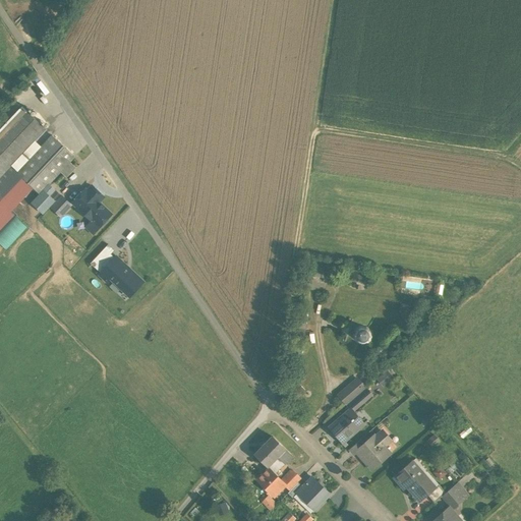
[(22,107),(14,116),(19,121),(27,113),(22,107)]
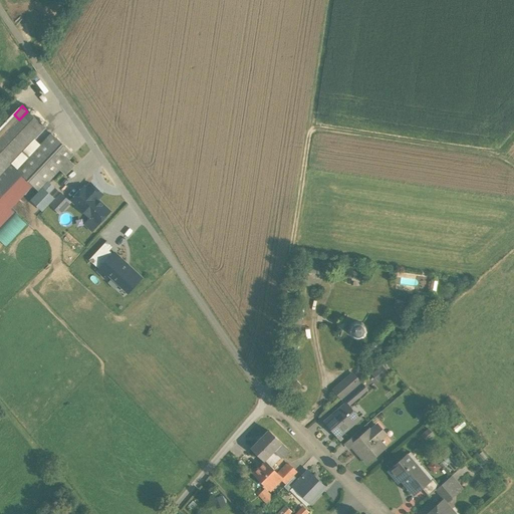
[(27,111),(19,119),(0,139),(0,175),(34,140),(45,127),(27,111)]
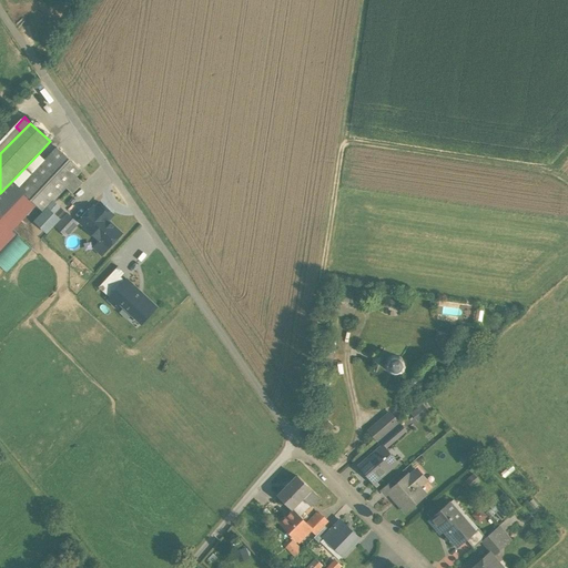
[(44,161),(18,189),(23,194),(42,212),(81,171),(58,148),(44,161)]
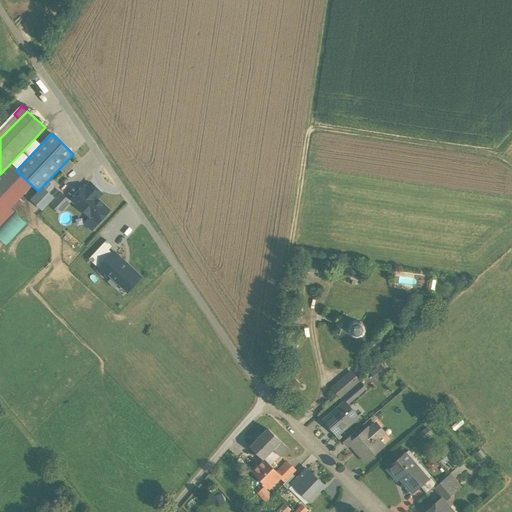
[(34,139),(0,174),(0,196),(21,175),(16,170),(40,145),(34,139)]
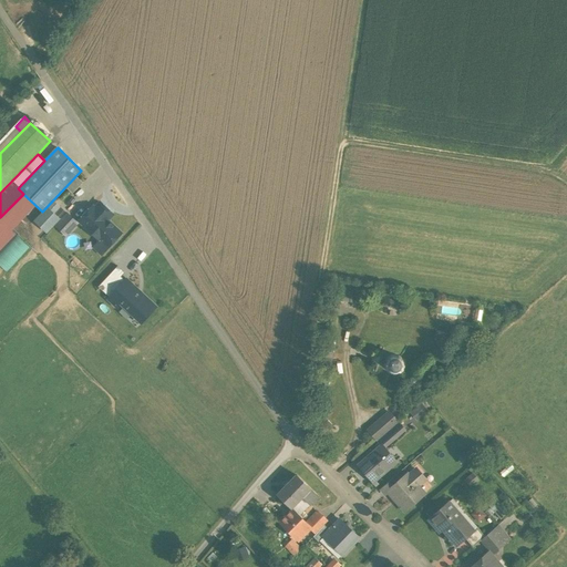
[(111,213),(100,203),(91,213),(89,210),(79,220),(100,240),(103,236),(111,244),(121,233),(106,219),(111,213)]
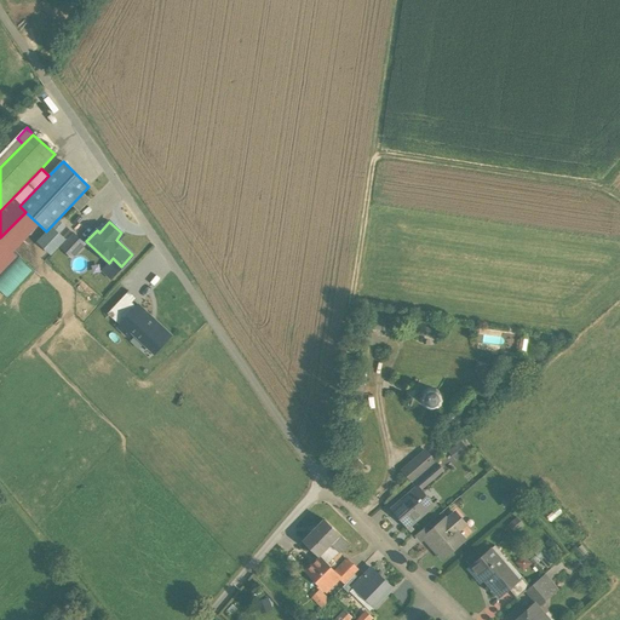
[(70,234),(64,229),(59,235),(65,240),(70,234)]
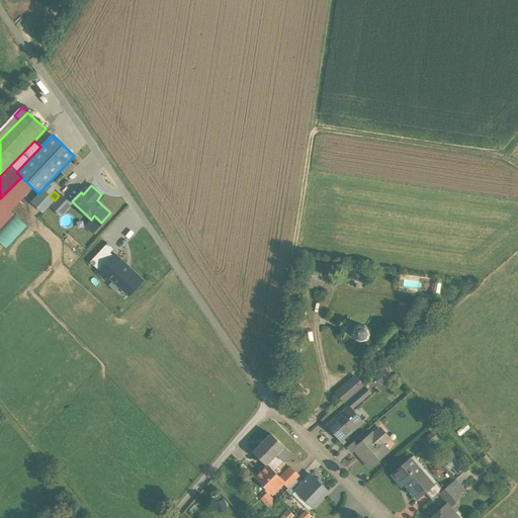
[(62,195),(52,205),(60,214),(70,203),(62,195)]
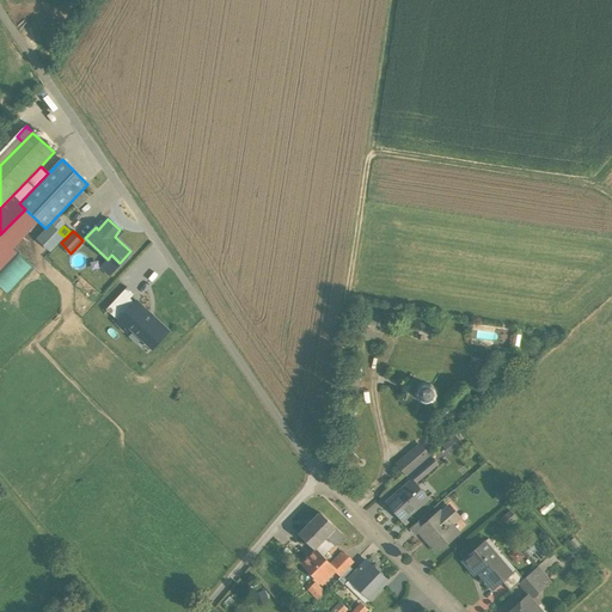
[(105,310),(114,317),(123,306),(134,295),(127,288),(105,310)]
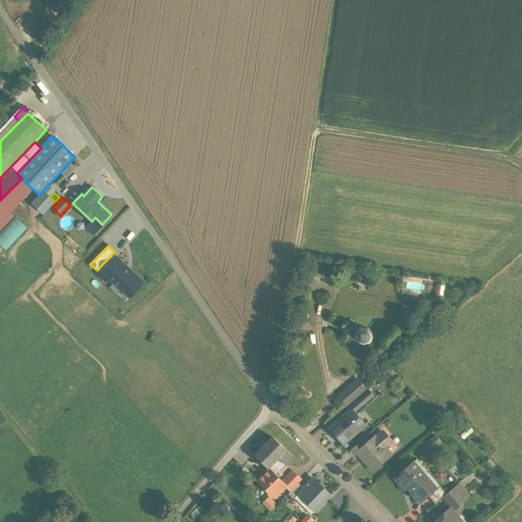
[(109,265),(105,261),(97,270),(101,274),(99,275),(104,279),(121,262),(116,257),(109,265)]
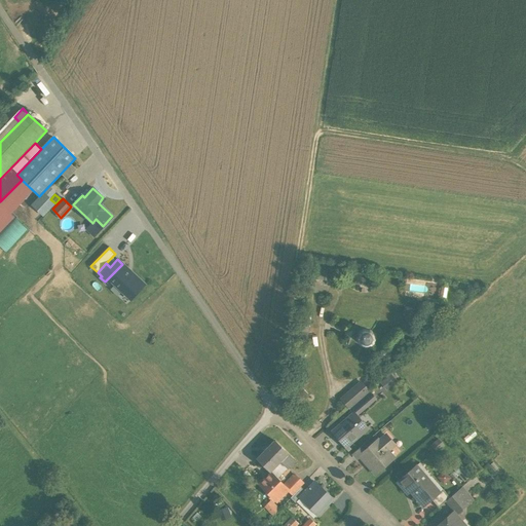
[(332,268),(325,268),(325,262),(317,262),(317,278),(331,279),(332,268)]
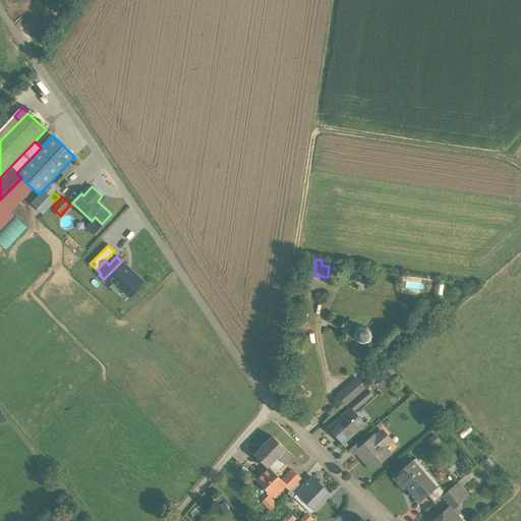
[(110,279),(129,296),(142,282),(121,262),(104,279),(107,282),(110,279)]
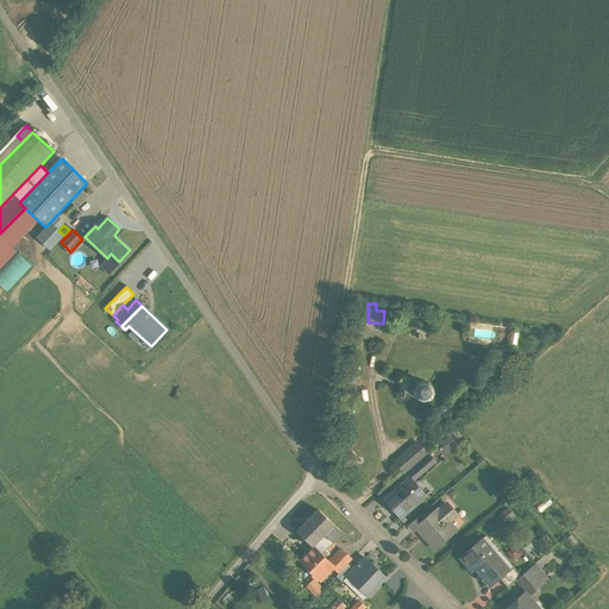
[(431,381),(432,382),(438,374),(429,368),(420,369),(414,374),(413,374),(405,400),(406,400),(407,406),(414,412),(424,415),(427,403),(426,403),(421,402),(418,400),(415,396),(414,391),(415,388),(418,383),(421,381),(426,380),(431,381)]
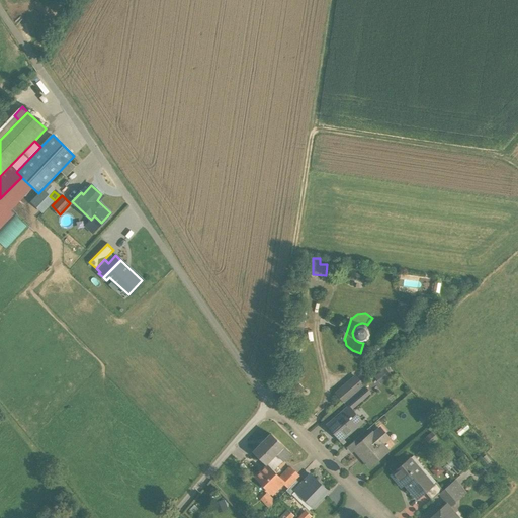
[(371,337),(372,333),(371,329),(369,326),(367,325),(366,324),(362,323),(358,324),(355,326),(353,330),(352,333),(353,337),(355,340),(358,342),(362,343),(363,343),(366,342),(369,340),(371,337)]
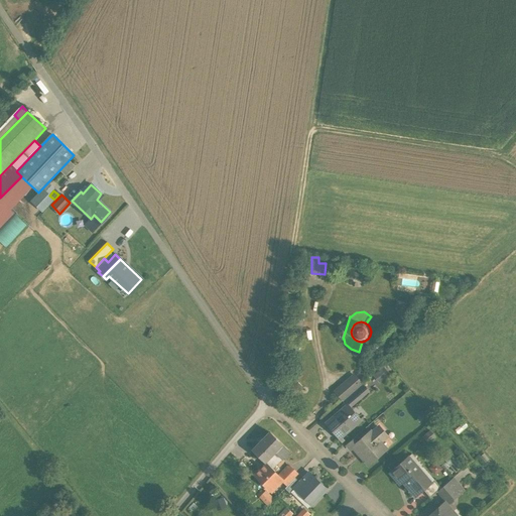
[(378,381),(389,374),(384,366),(373,374),(378,381)]
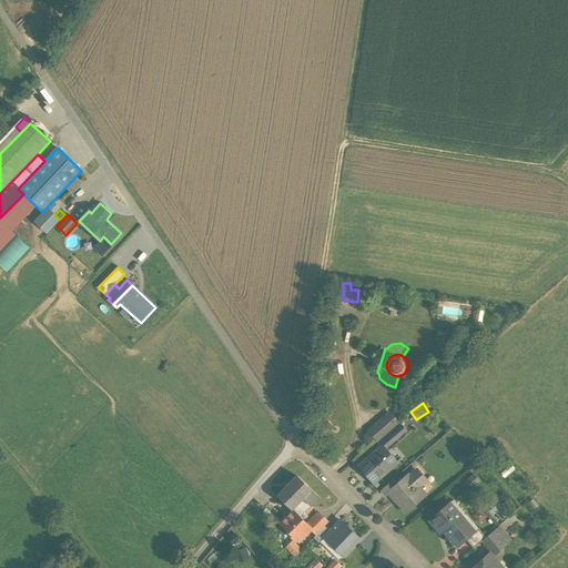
[(392,413),(371,430),(379,440),(382,438),(399,423),(392,413)]
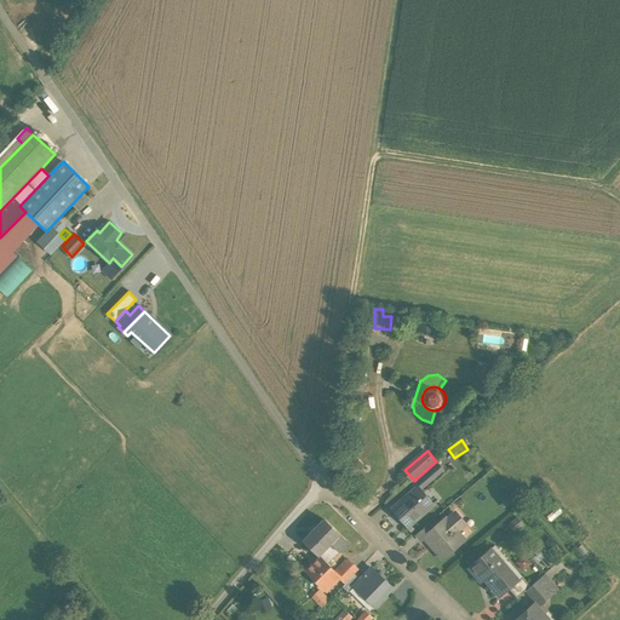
[(436,461),(417,478),(424,487),(443,469),(436,461)]
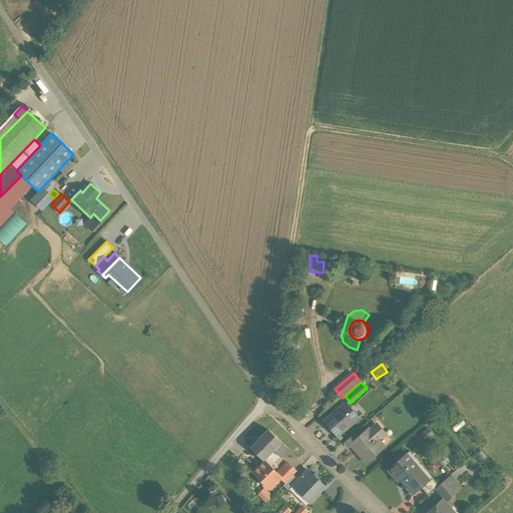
[(347,403),(329,419),(335,426),(332,428),(339,436),(358,420),(351,413),(354,411),(347,403)]
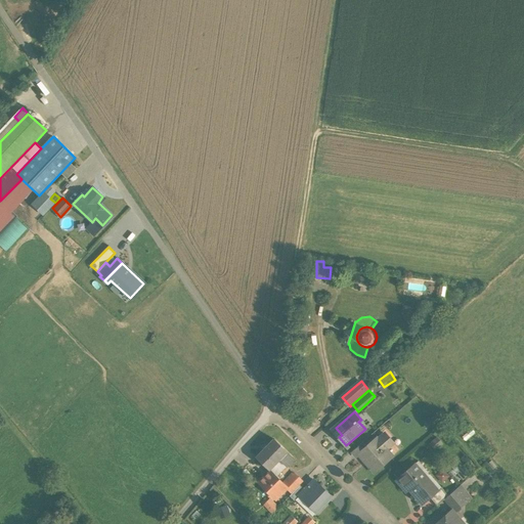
[(366,448),(359,454),(360,454),(376,472),(393,456),(387,449),(394,443),(386,434),(376,442),(375,441),(366,448)]
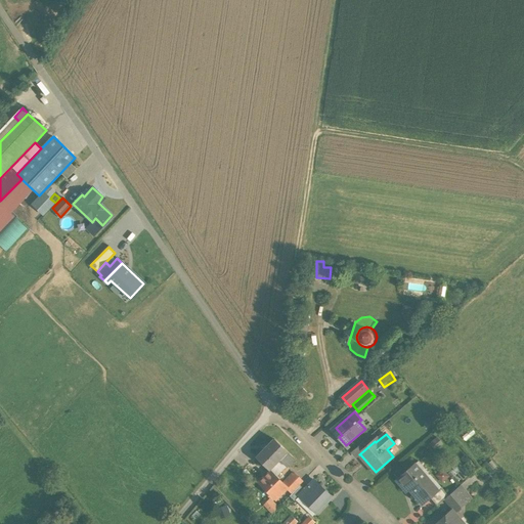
[(275,438),(257,456),(271,471),(277,477),(296,459),(275,438)]
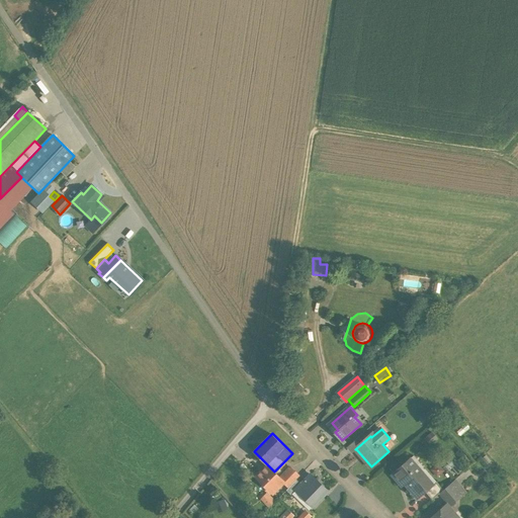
[(358,438),(349,447),(353,452),(356,449),(355,449),(362,443),(358,438)]
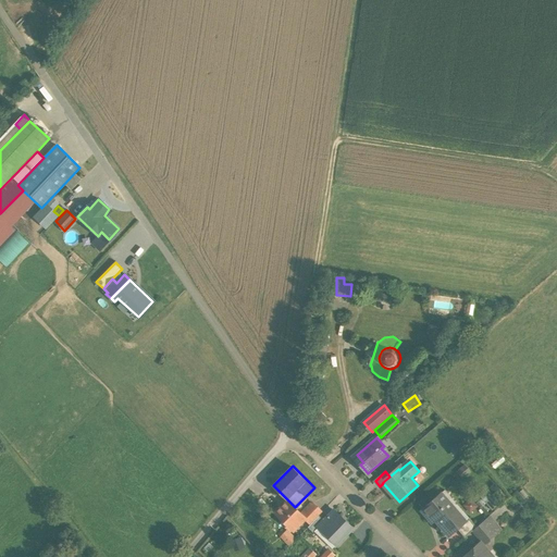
[(442,494),(422,510),(430,519),(433,516),(450,535),(458,529),(466,522),(466,521),(442,494)]
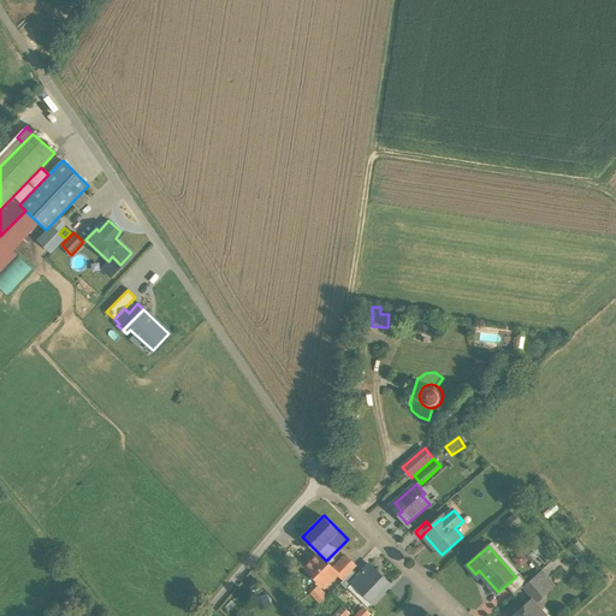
[(520,551),(513,558),(520,566),(527,558),(520,551)]
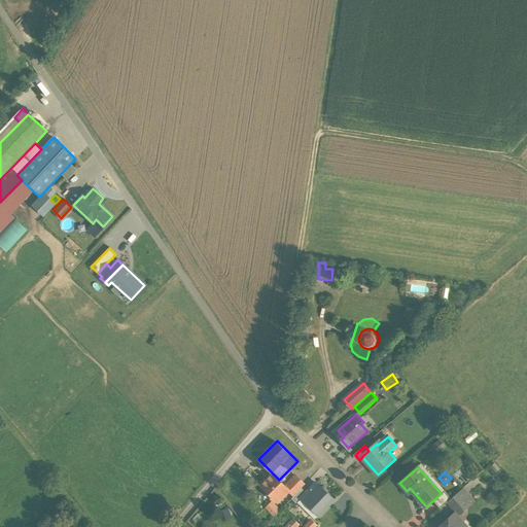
[(279,480),(273,473),(261,485),(277,500),(281,496),(282,497),(289,490),(285,486),(279,480)]
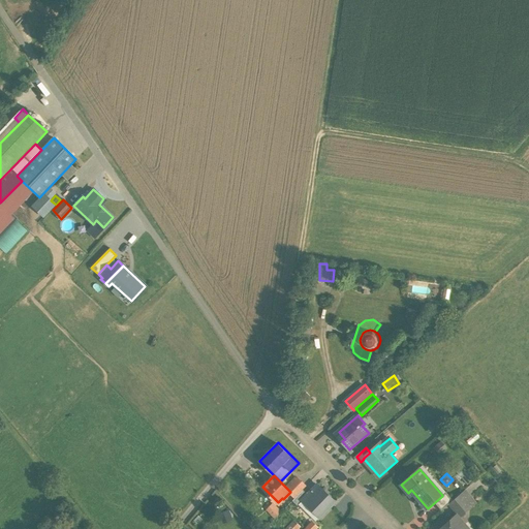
[(298,476),(286,488),(290,492),(296,497),(304,489),(307,486),(298,476)]
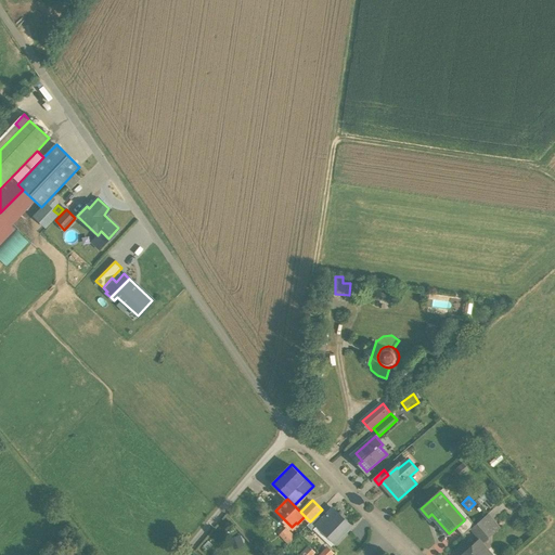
[(323,517),(317,524),(318,525),(328,536),(330,534),(337,541),(336,542),(336,543),(352,526),(345,518),(343,521),(332,511),(334,508),(333,507),(323,517)]
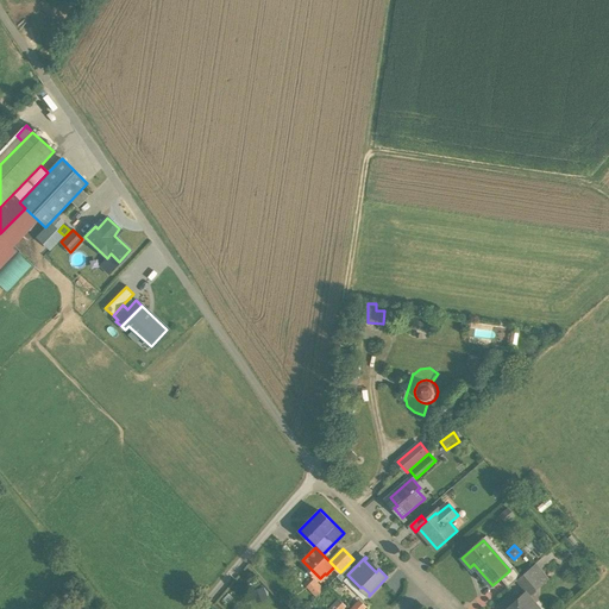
[(340,572),(338,576),(344,582),(349,576),(347,575),(355,567),(350,563),(340,572)]
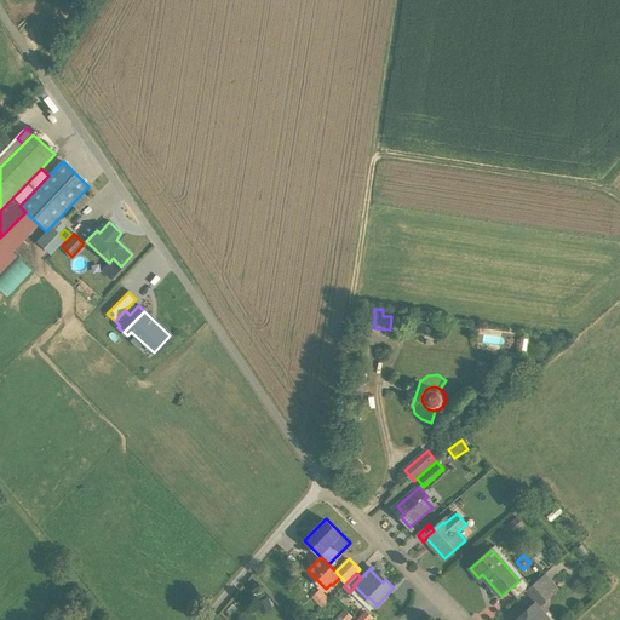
[(518,581),(510,589),(518,598),(527,591),(532,587),(522,577),(518,580),(518,581)]
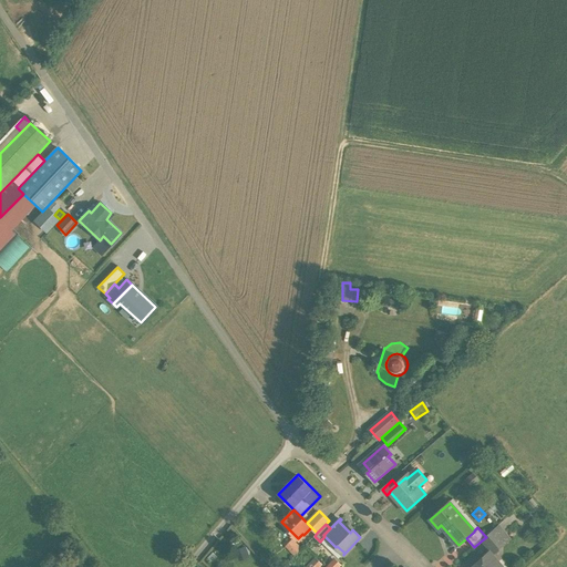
[(486,537),(482,540),(493,553),(507,539),(497,527),(486,537)]
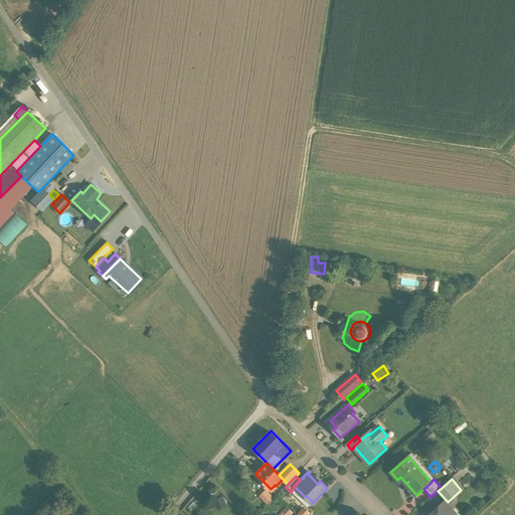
[(274,495),(265,486),(259,492),(268,501),(274,495)]
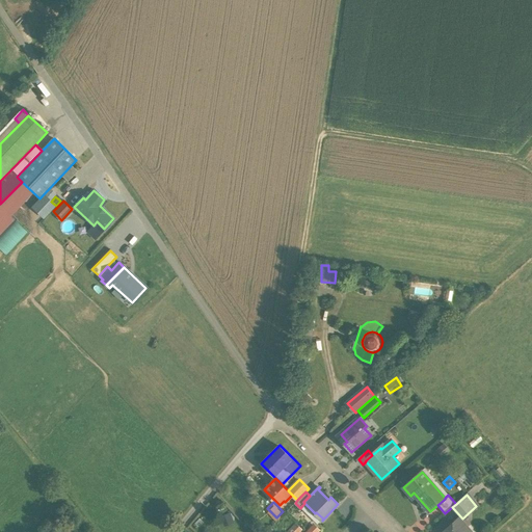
[(296,531),(301,527),(295,521),(287,529),(290,531),(296,531)]
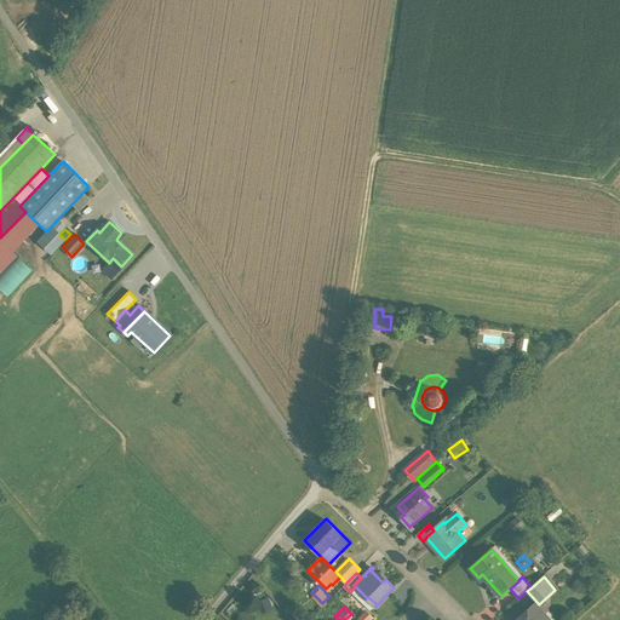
[(535,607),(518,619),(540,619),(544,616),(535,607)]
